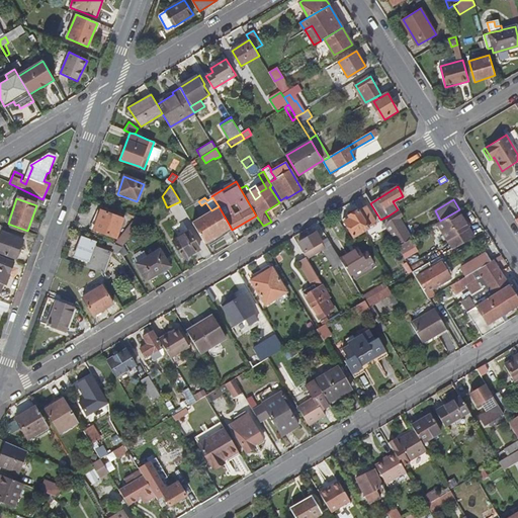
[(376,223),(365,205),(342,221),(352,237),(376,223)]
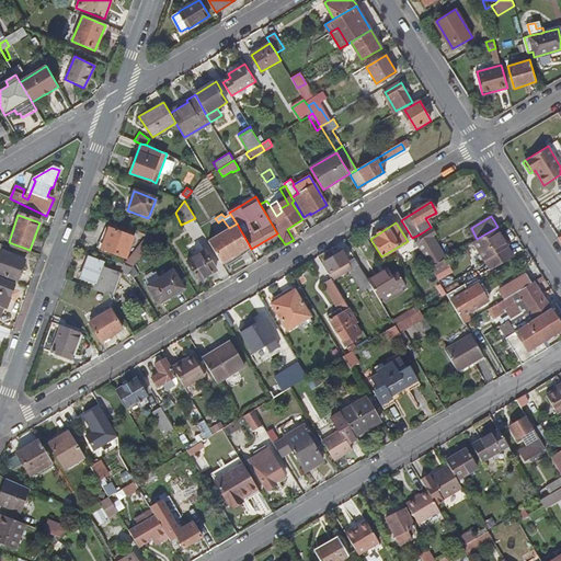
[(208,241),(220,261),(249,244),(237,224),(229,228),(208,241)]
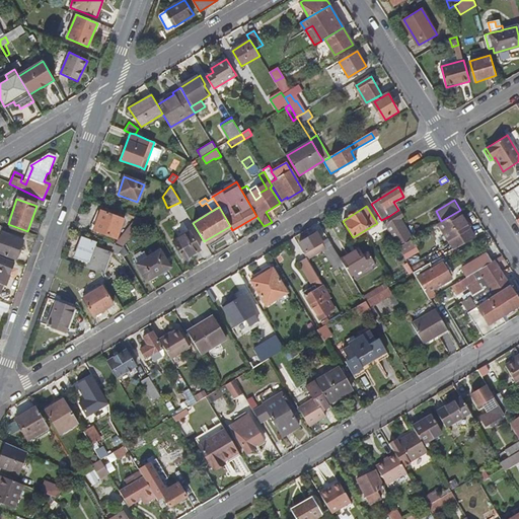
[(389,216),(381,220),(397,247),(412,238),(413,238),(409,232),(411,231),(402,218),(405,216),(401,209),(398,210),(389,216)]
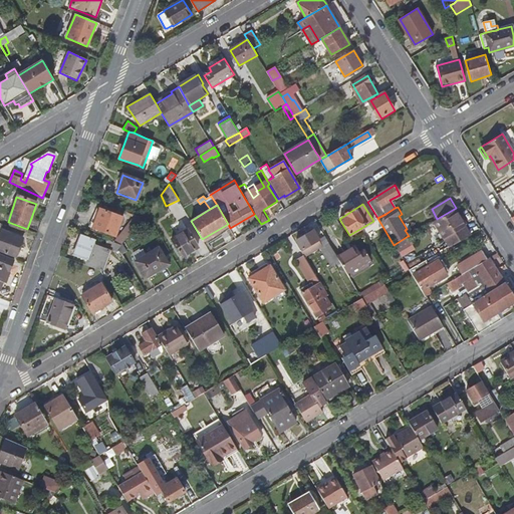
[(472,234),(456,208),(437,219),(435,220),(450,246),(472,234)]
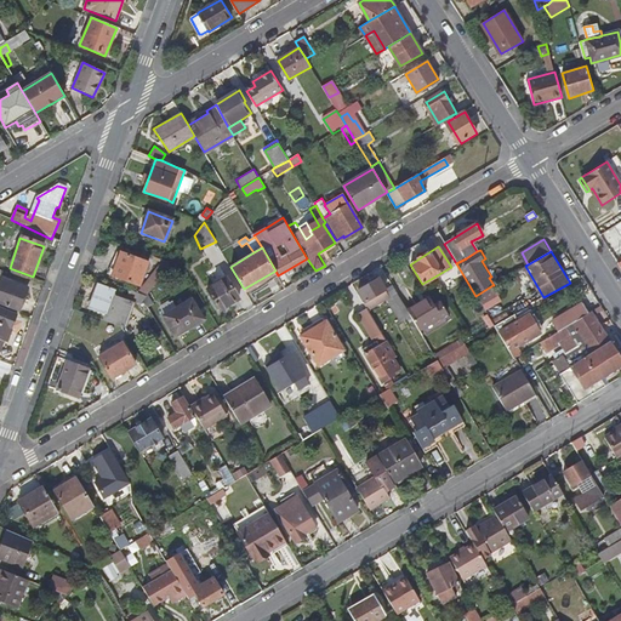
[(148,263),(119,252),(112,277),(141,285),(148,263)]
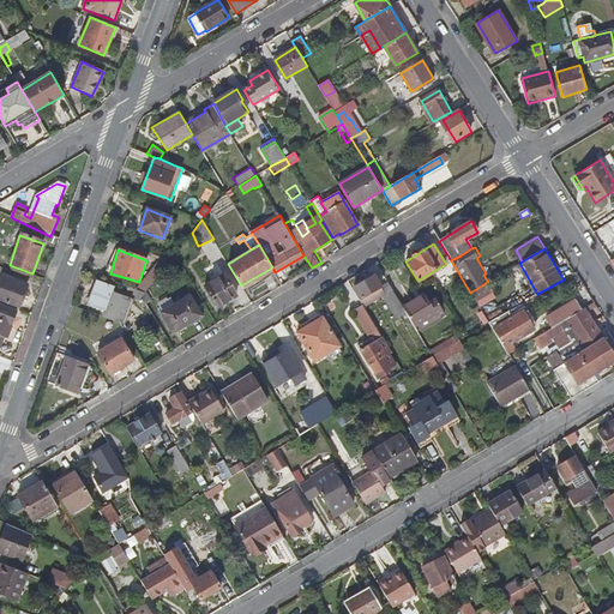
[(172,259),(161,256),(136,289),(145,293),(172,259)]
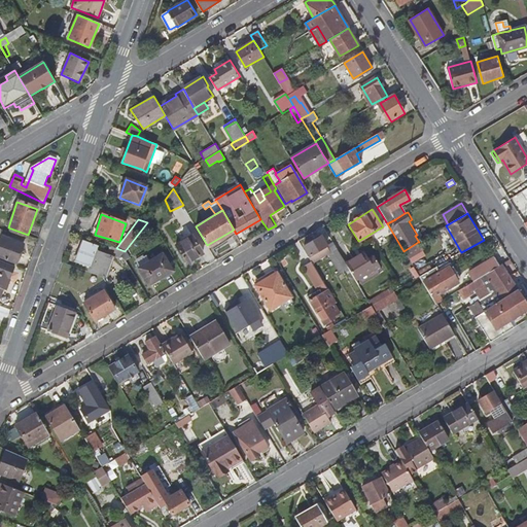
[(203,252),(191,235),(175,245),(186,262),(203,252)]
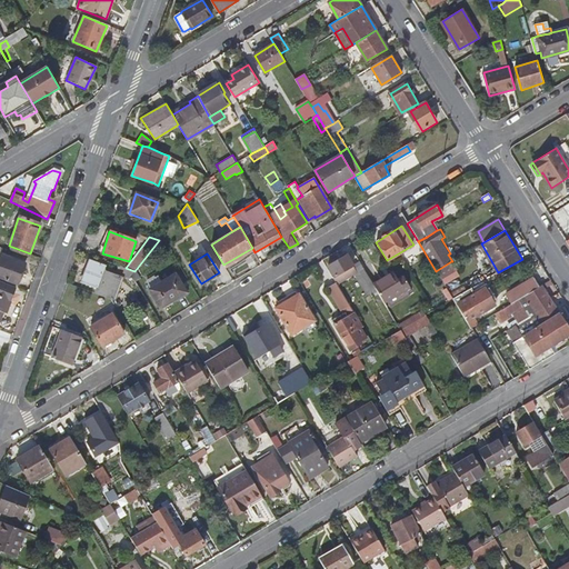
[(0,279),(13,285),(16,286),(23,265),(1,256),(0,259),(0,279)]
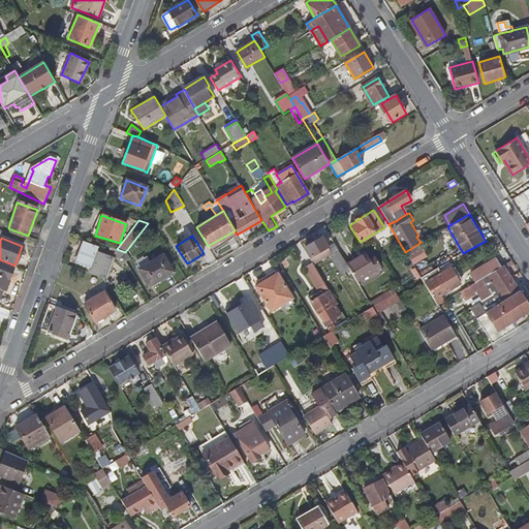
[(348,268),(333,244),(328,247),(322,238),(305,249),(310,257),(309,258),(313,265),(330,255),(340,272),(348,268)]
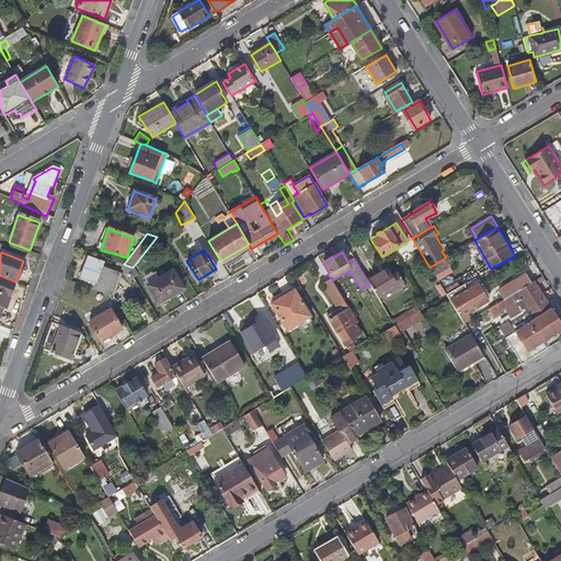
[(111,296),(119,273),(125,275),(130,271),(133,267),(124,264),(115,262),(112,271),(103,267),(105,261),(89,255),(81,278),(96,284),(95,290),(111,296)]
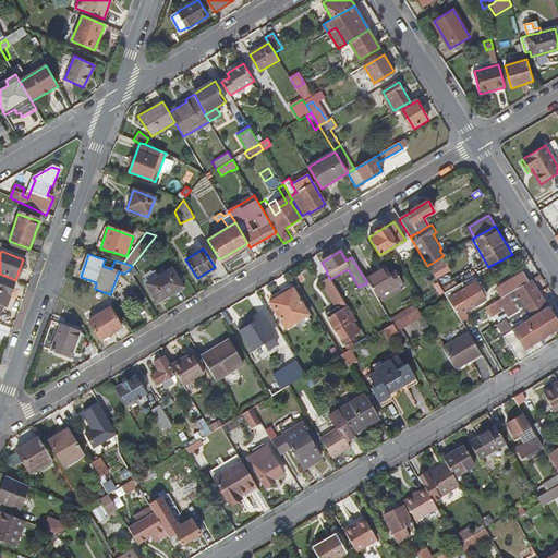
[(443,256),(427,266),(433,274),(447,265),(443,256)]
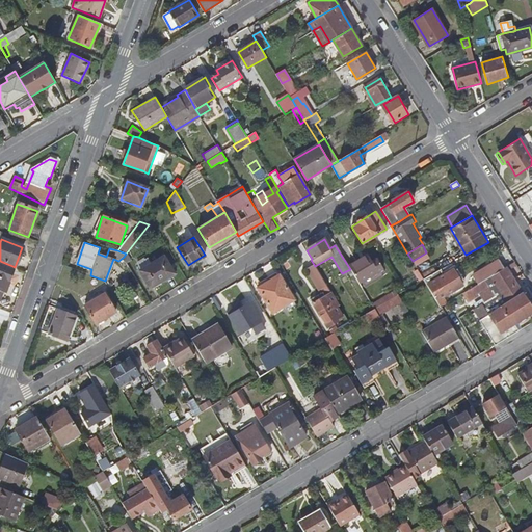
[(350,270),(356,281),(381,267),(375,257),(372,259),(370,261),(367,256),(365,253),(347,263),(351,269),(350,270)]
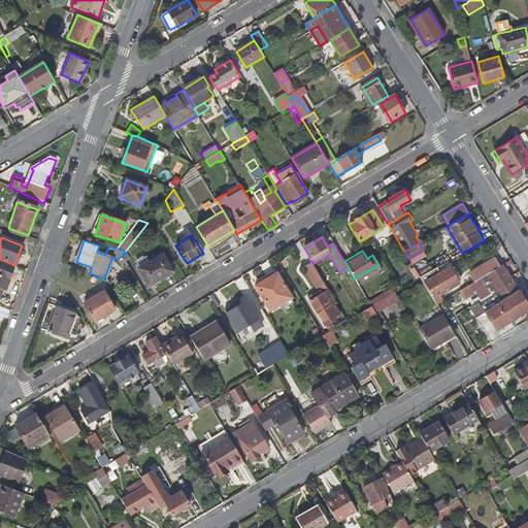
[(139,268),(150,286),(173,271),(162,254),(149,262),(144,256),(135,261),(139,268)]
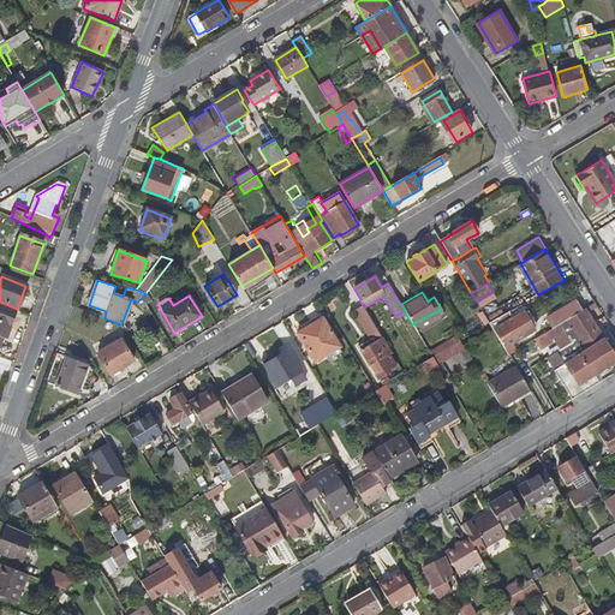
[(567,320),(584,309),(578,299),(561,310),(567,320)]
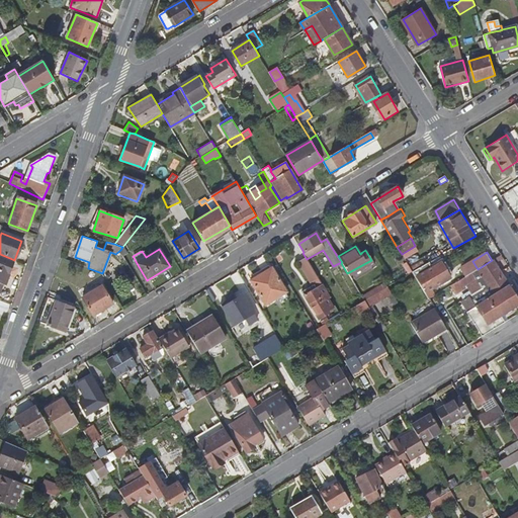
[(11,263),(12,259),(0,254),(0,292),(3,285),(5,286),(13,264),(11,263)]
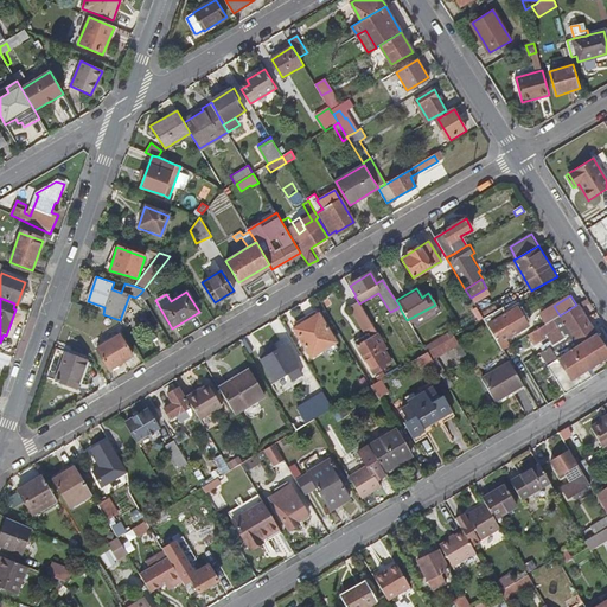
[(492,313),(498,311),(493,302),(479,311),(483,318),(483,319),(492,313)]
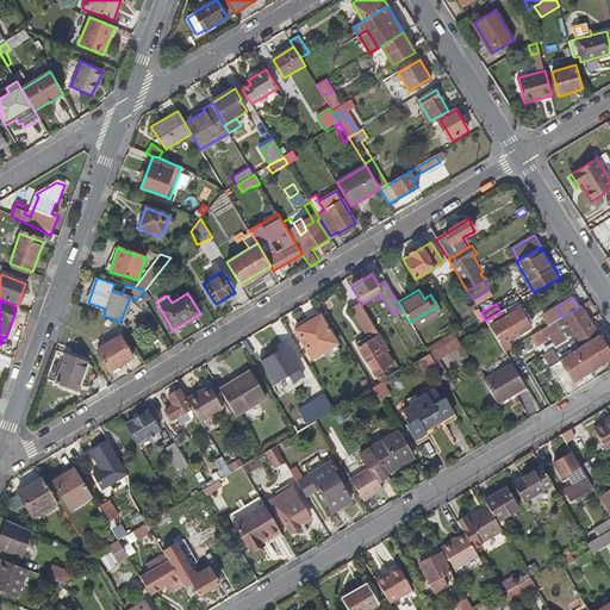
[(609,360),(609,350),(582,305),(579,306),(562,317),(547,325),(531,335),(542,353),(552,347),(556,354),(547,360),(568,396),(595,380),(590,373),(609,360)]
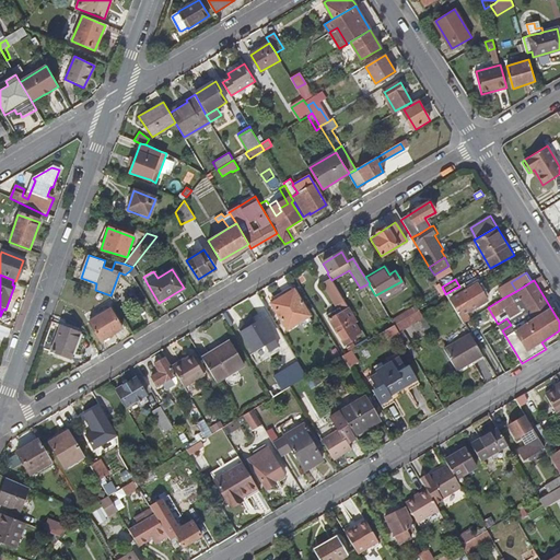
[(356,322),(331,281),(325,284),(339,308),(327,316),(345,347),(352,342),(356,340),(352,335),(358,331),(353,323),(356,322)]
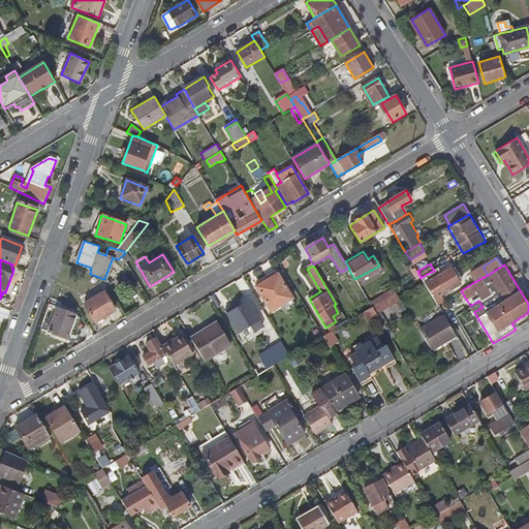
[(432,278),(429,273),(421,278),(428,288),(437,305),(441,303),(435,292),(444,288),(446,291),(462,283),(452,267),(440,273),(432,278)]
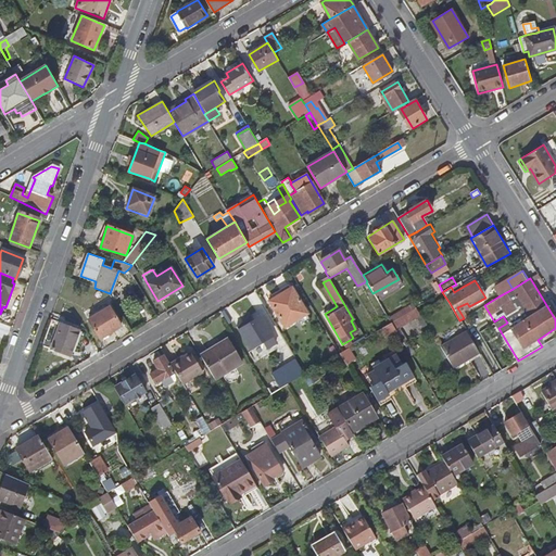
[(513,289),(507,280),(493,288),(498,297),(513,289)]
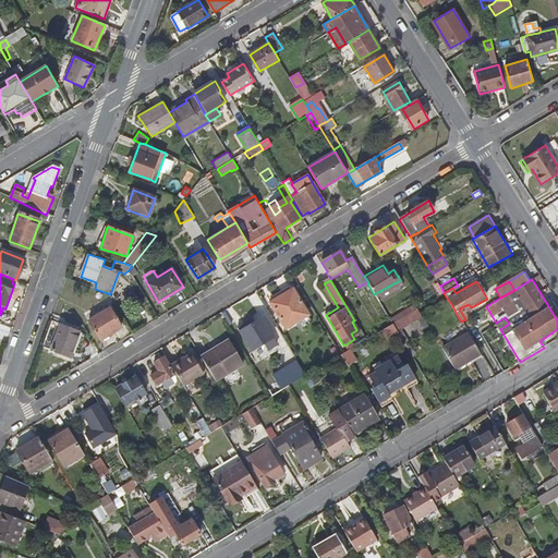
[(440,286),(438,282),(433,286),(439,295),(444,292),(440,286)]
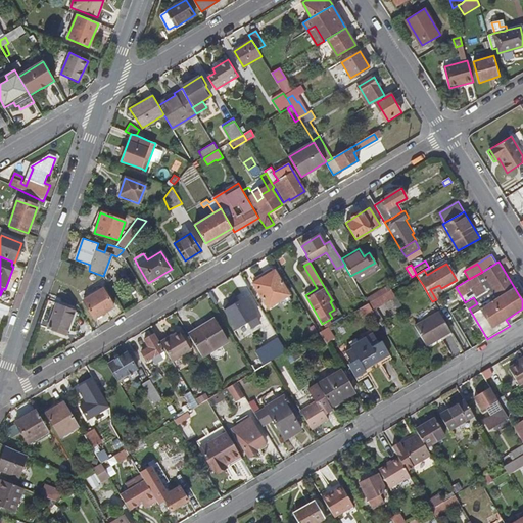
[(429,268),(424,270),(427,275),(435,270),(433,265),(429,268)]
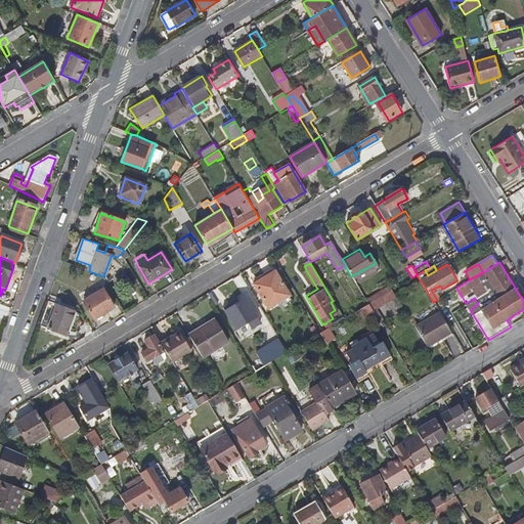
[(290,296),(274,271),(253,284),(267,309),(290,296)]
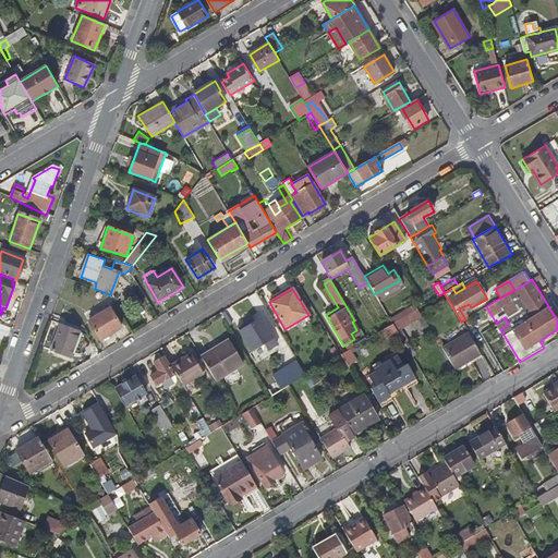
[(392,324),(413,311),(416,308),(414,304),(389,319),(392,324)]
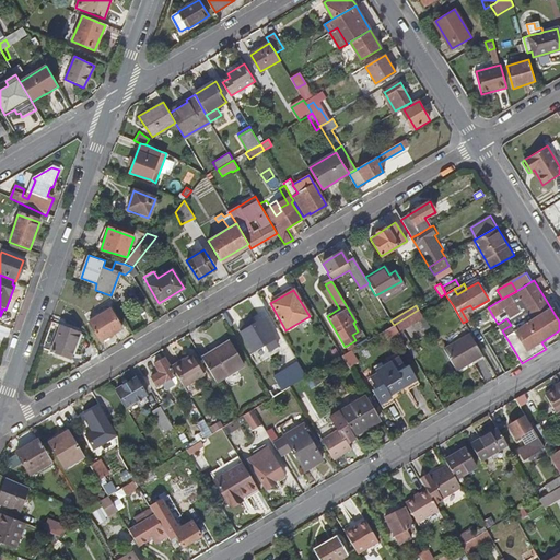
[(124,330),(112,310),(90,323),(102,342),(124,330)]
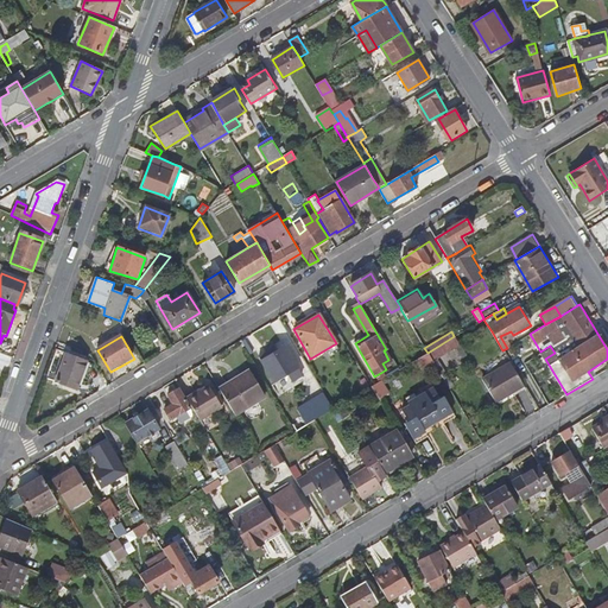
[(460,344),(454,336),(450,339),(455,347),(462,359),(466,356),(458,344),(460,344)]
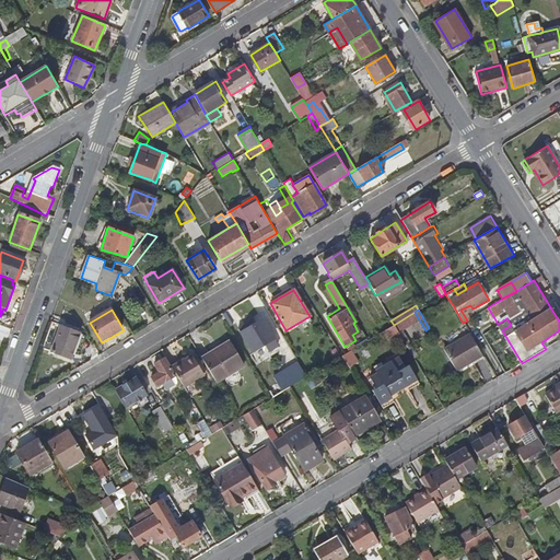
[(419,319),(415,312),(394,325),(397,331),(403,329),(419,319)]
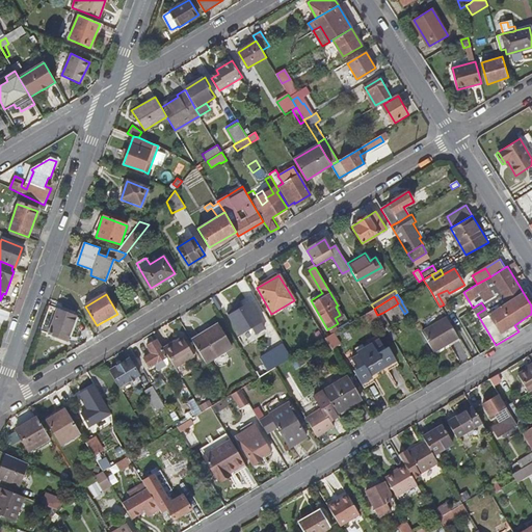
[(260,320),(250,304),(230,317),(238,333),(260,320)]
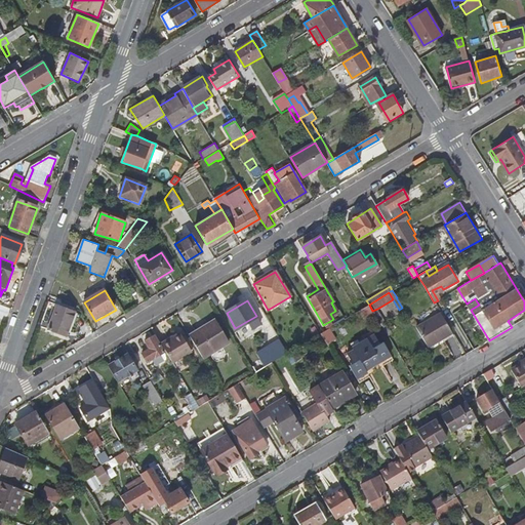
[(372,311),(369,305),(358,311),(364,320),(374,314),(372,311)]
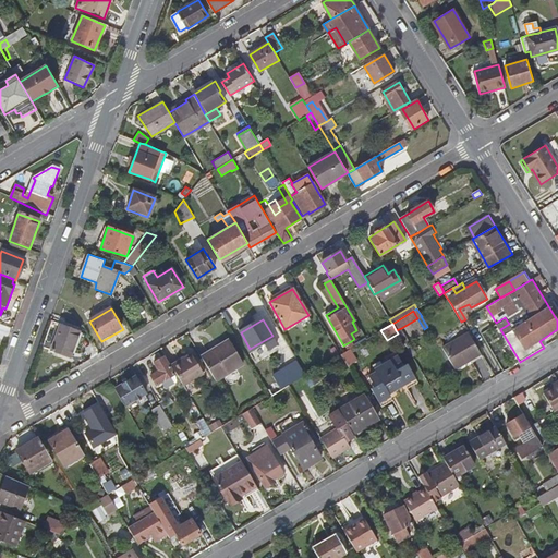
[(81,332),(61,325),(51,351),(70,359),(81,332)]
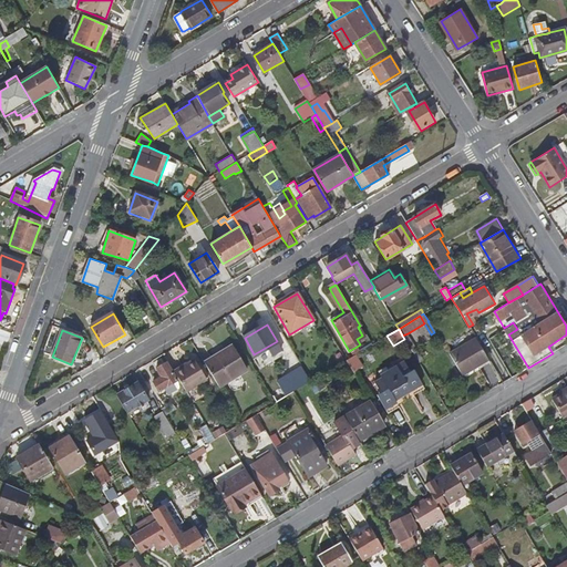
[(404,339),(419,363),(423,360),(408,333),(402,336),(404,339)]
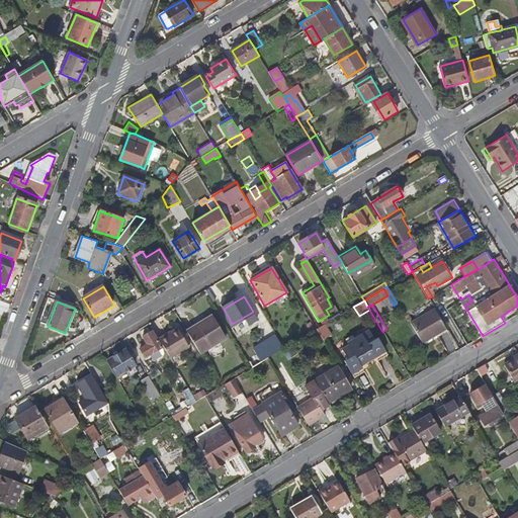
[(446,328),(434,309),(410,323),(422,343),(446,328)]
